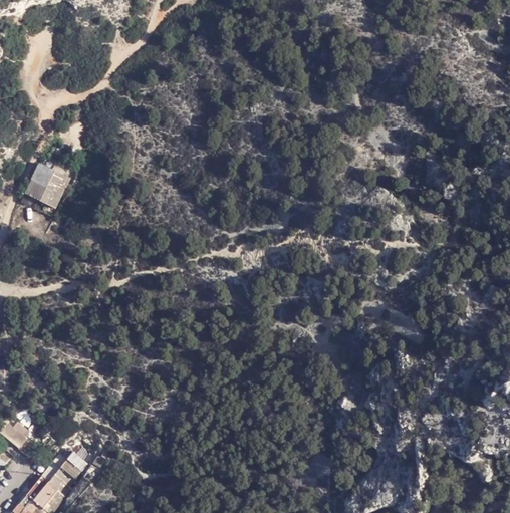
[(32,177),(41,181),(49,165),(40,161),(32,177)]
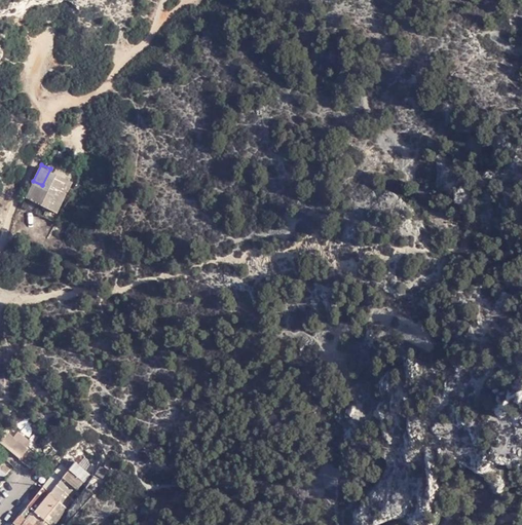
[(60,174),(72,179),(76,171),(64,165),(60,174)]
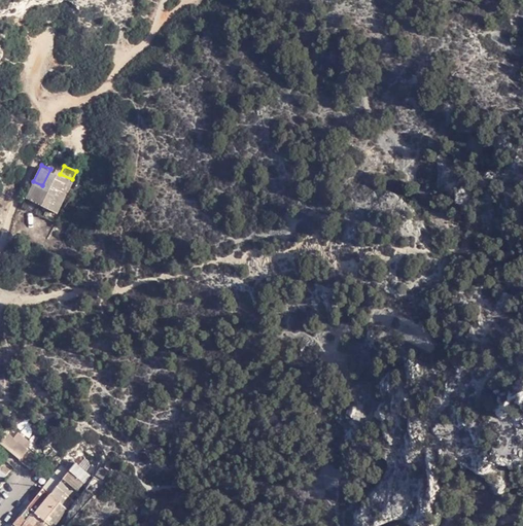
[(50,169),(42,185),(51,190),(60,174),(50,169)]
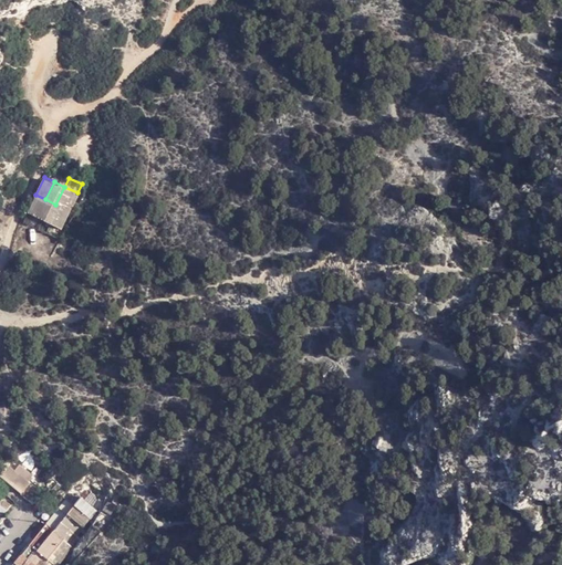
[(55,205),(68,211),(77,192),(64,187),(55,205)]
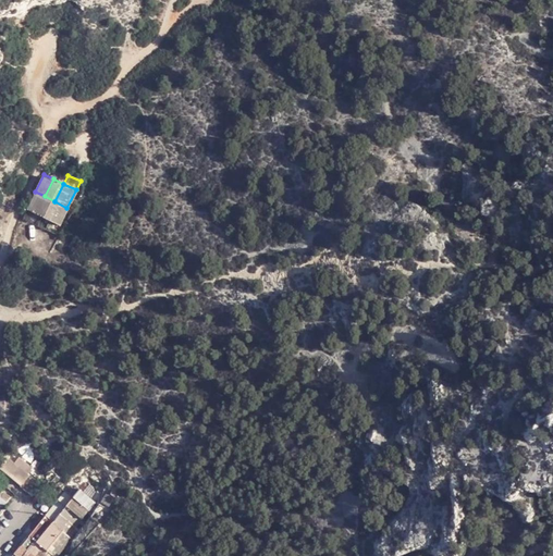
[(27,207),(37,211),(45,196),(35,192),(27,207)]
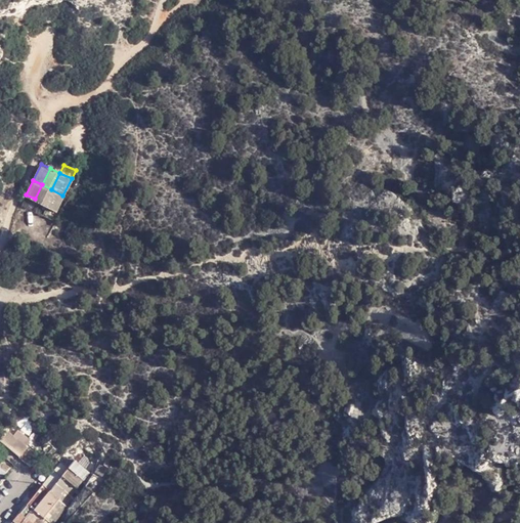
[(42,184),(35,199),(56,210),(62,195),(51,189),(42,184)]
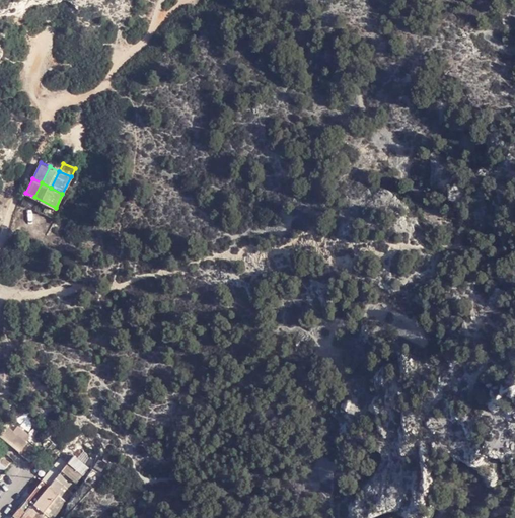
[(0,437),(18,452),(26,443),(5,426),(0,432),(0,437)]
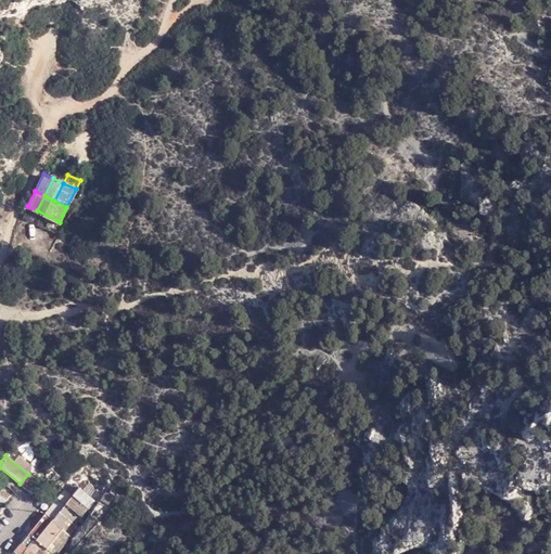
[(71,495),(77,488),(75,485),(68,493),(71,495)]
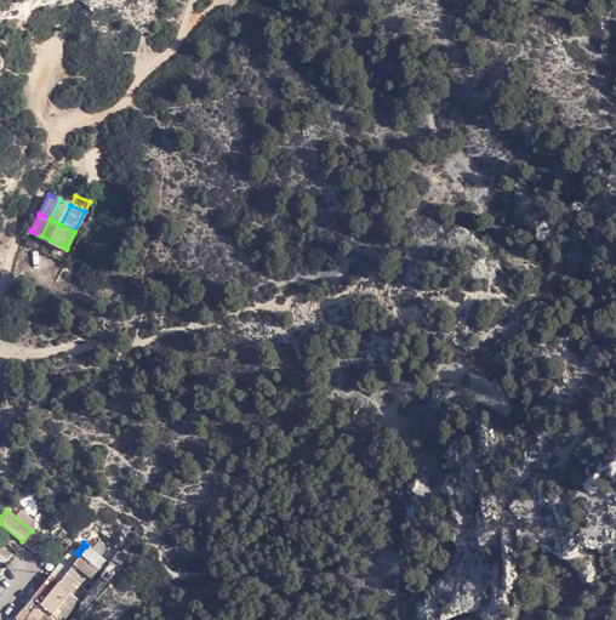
[(79,555),(97,569),(106,559),(86,546),(79,555)]
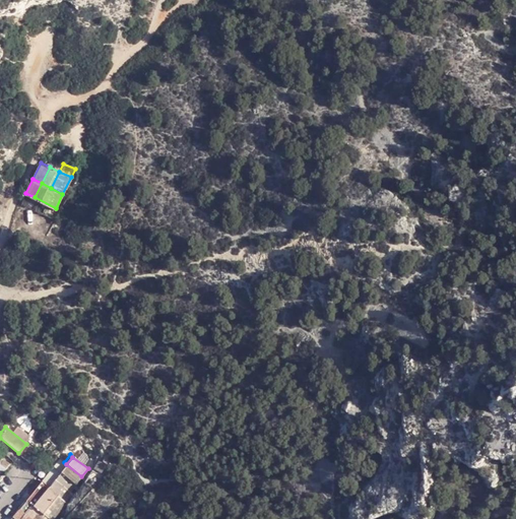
[(64,462),(60,459),(54,466),(61,470),(66,464),(64,462)]
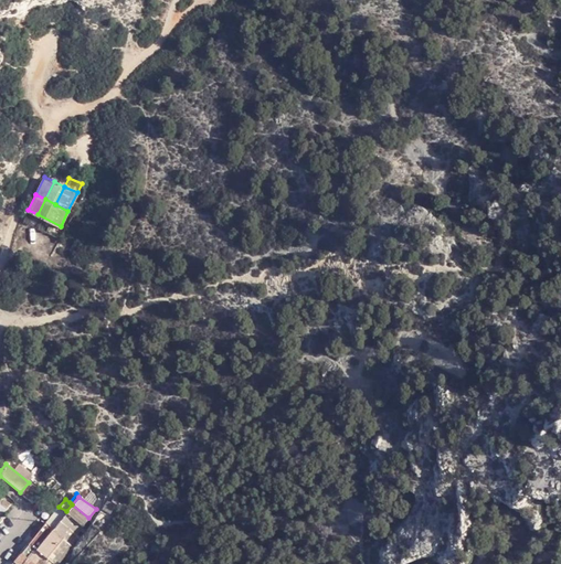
[(110,513),(115,506),(107,500),(103,508),(110,513)]
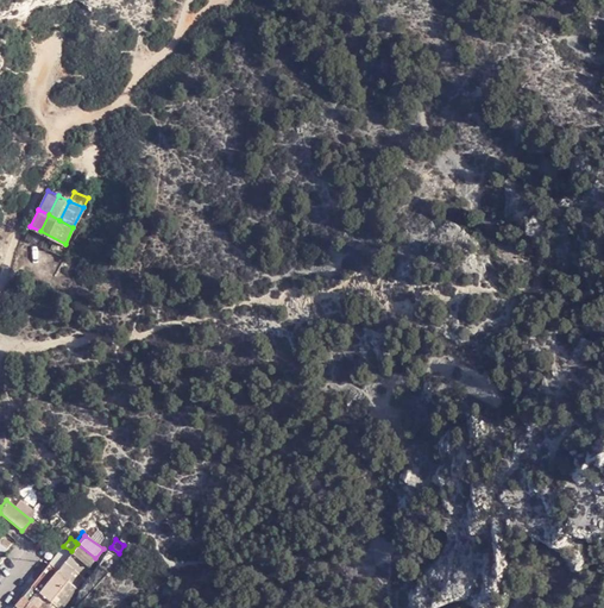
[(71,551),(88,566),(95,558),(77,544),(71,551)]
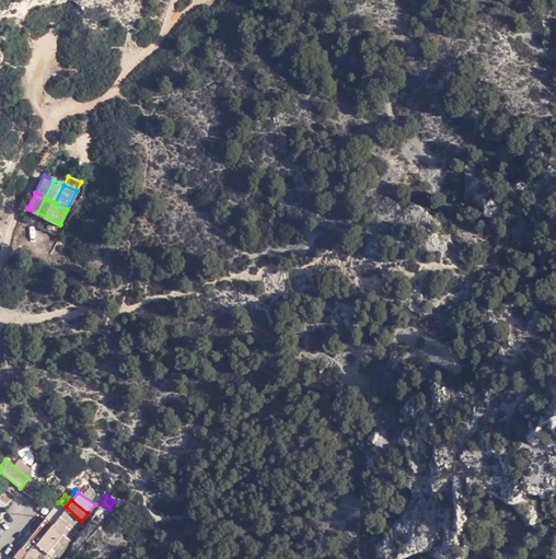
[(51,511),(58,516),(66,507),(58,502),(51,511)]
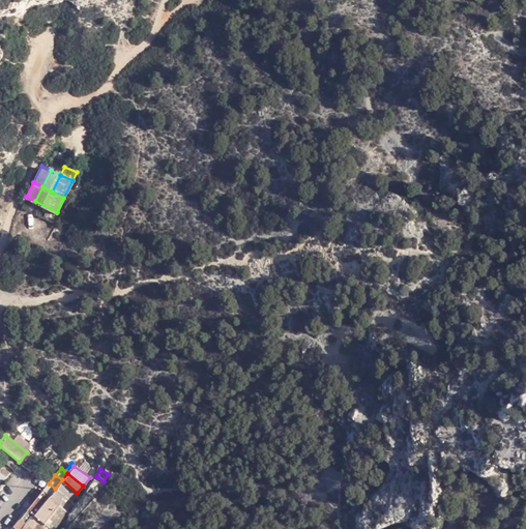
[(55,489),(70,501),(77,493),(62,479),(55,489)]
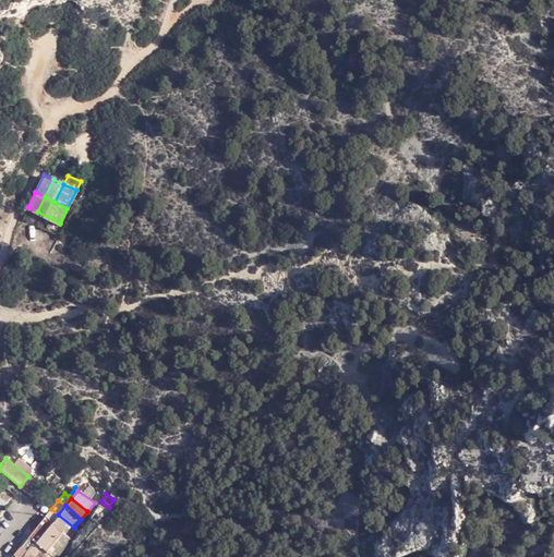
[(98,521),(107,509),(99,505),(92,517),(98,521)]
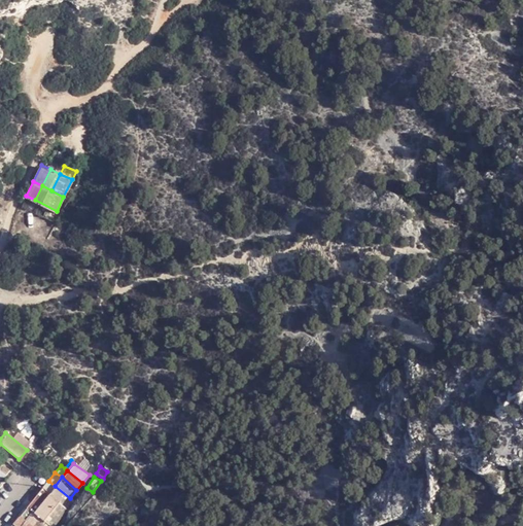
[(42,488),(49,492),(55,486),(48,481),(42,488)]
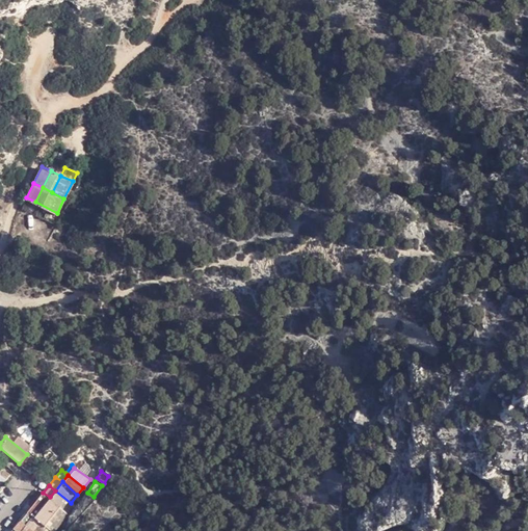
[(50,497),(66,510),(71,503),(55,490),(50,497)]
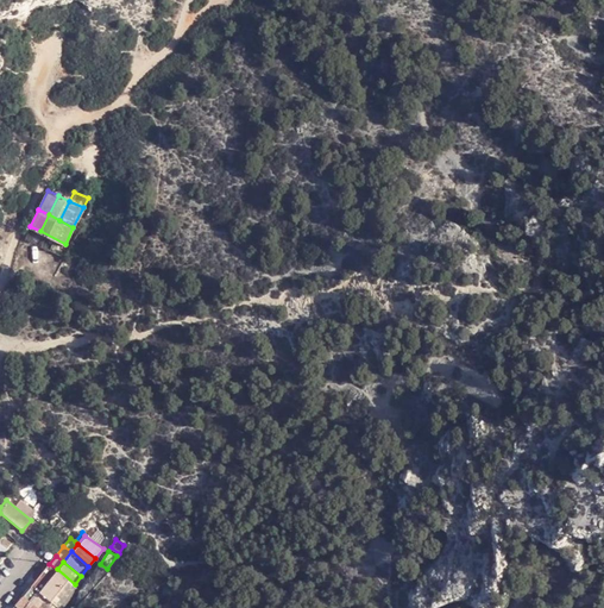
[(30,587),(38,593),(43,588),(57,569),(49,564),(30,587)]
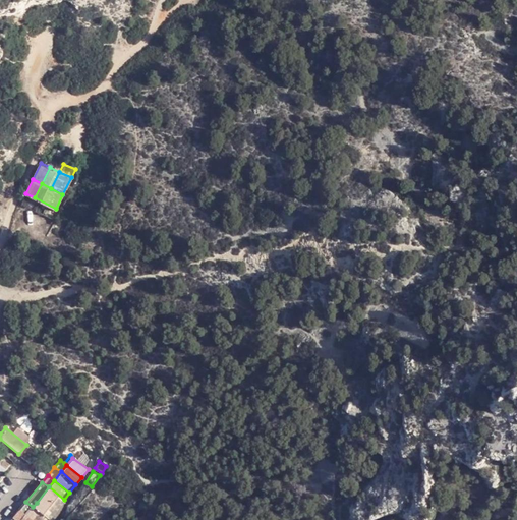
[(52,514),(64,500),(49,486),(37,503),(52,514)]
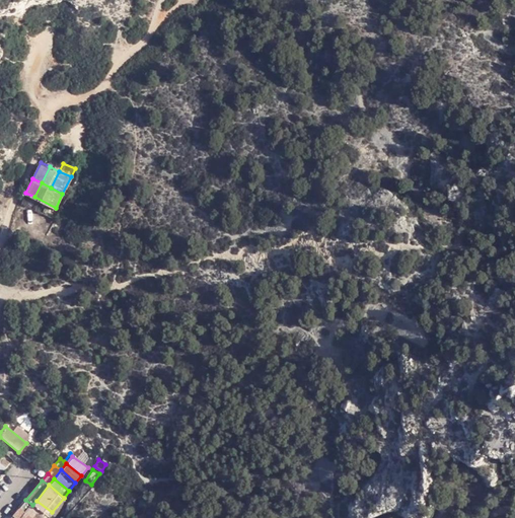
[(18,509),(25,514),(32,505),(25,500),(18,509)]
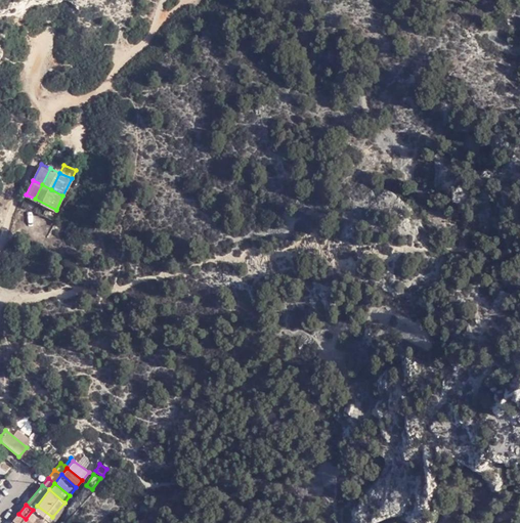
[(26,519),(31,522),(48,522),(33,510),(26,519)]
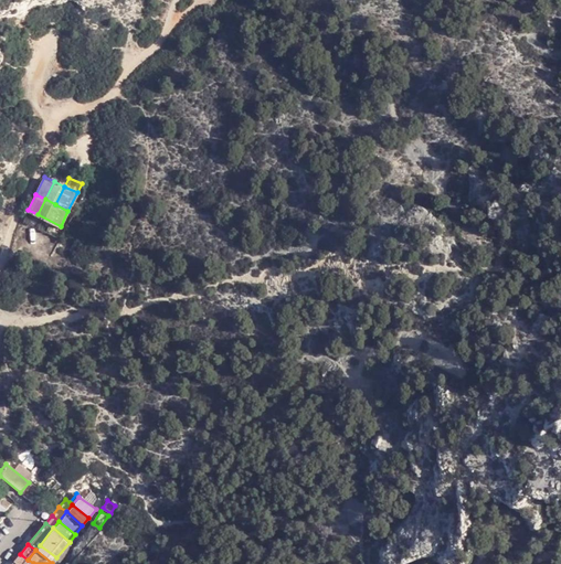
[(13,563),(14,563),(23,563),(28,560),(20,554),(13,563)]
